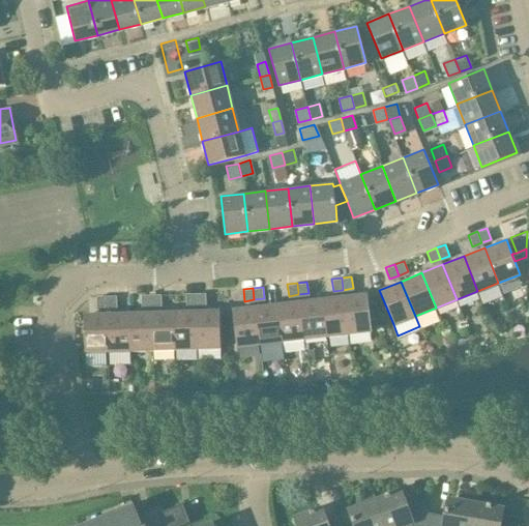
[(196,303),(195,292),(185,292),(185,304),(196,303)]
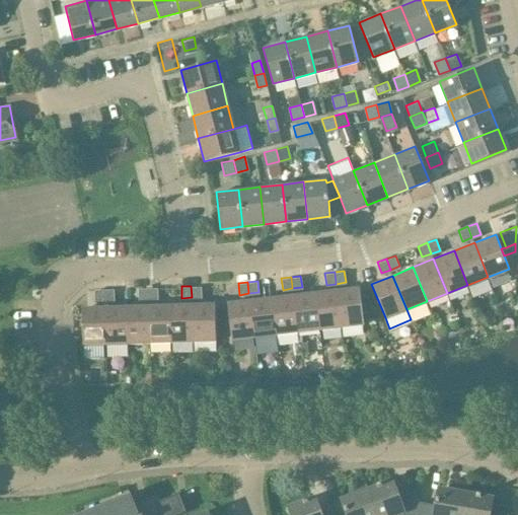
[(201,286),(191,286),(192,297),(201,297),(201,286)]
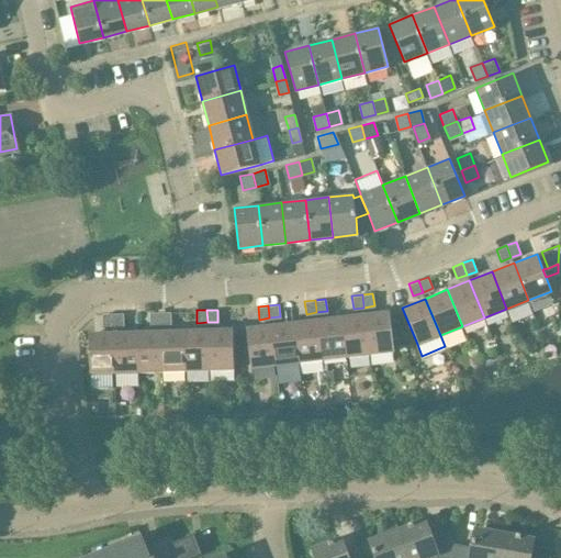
[(160,324),(159,311),(149,311),(149,324),(160,324)]
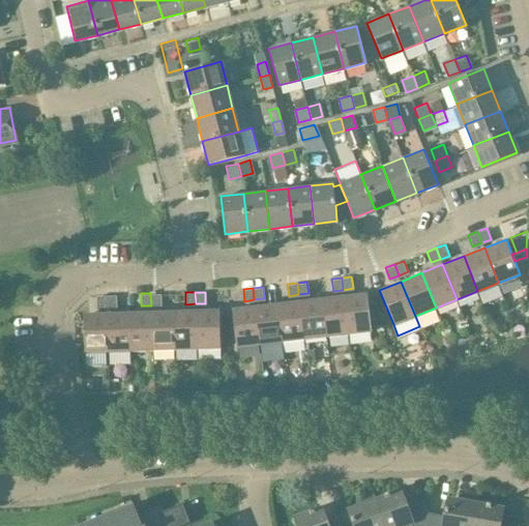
[(160,293),(150,293),(151,305),(160,304),(160,293)]
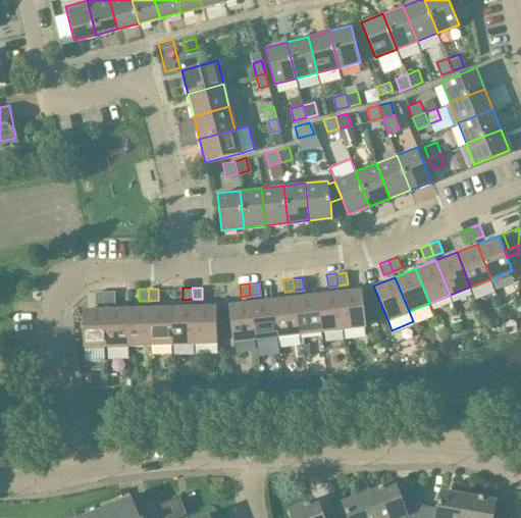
[(361,289),(339,292),(343,328),(366,325),(361,289)]
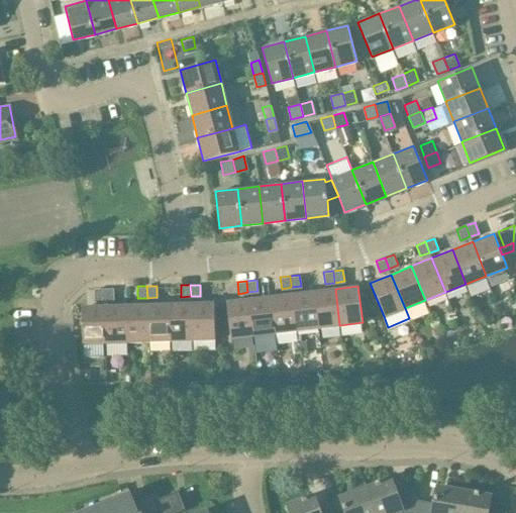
[(103,299),(103,287),(94,288),(94,299),(103,299)]
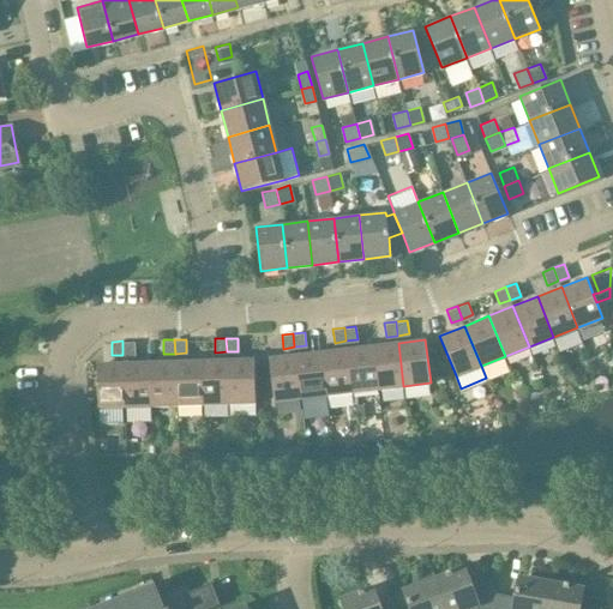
[(134,341),(122,341),(122,355),(134,355),(134,341)]
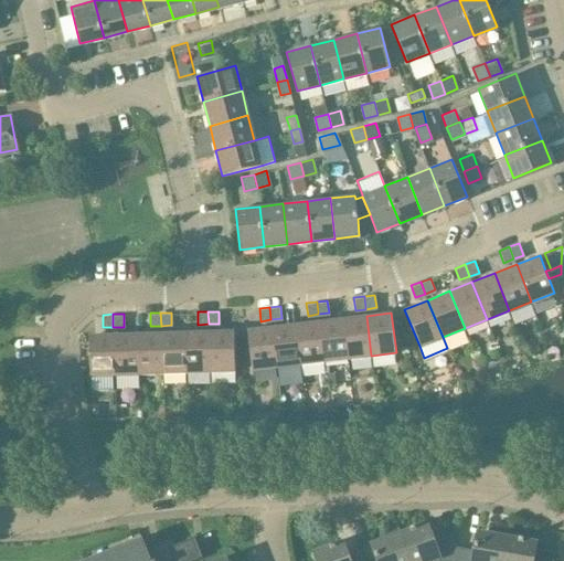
[(348,358),(371,356),(366,316),(342,318),(348,358)]
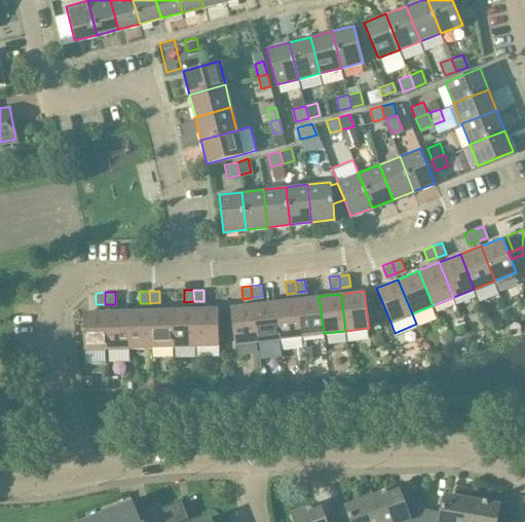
[(301,336),(324,333),(319,296),(297,299),(301,336)]
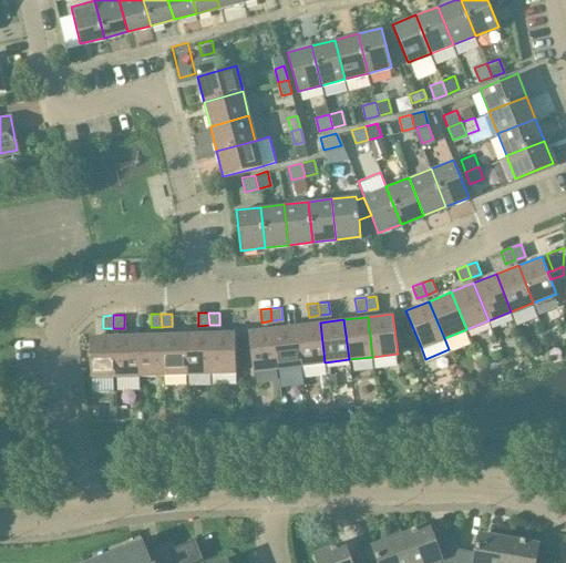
[(301,365),(325,362),(320,323),(297,325),(301,365)]
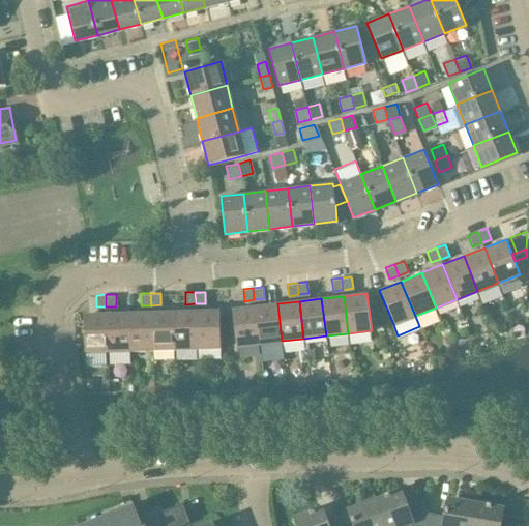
[(259,344),(282,341),(277,303),(255,307),(259,344)]
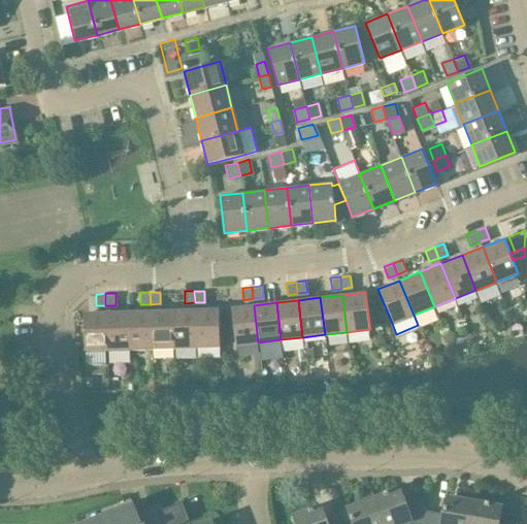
[(258,342),(254,305),(231,307),(235,345),(258,342)]
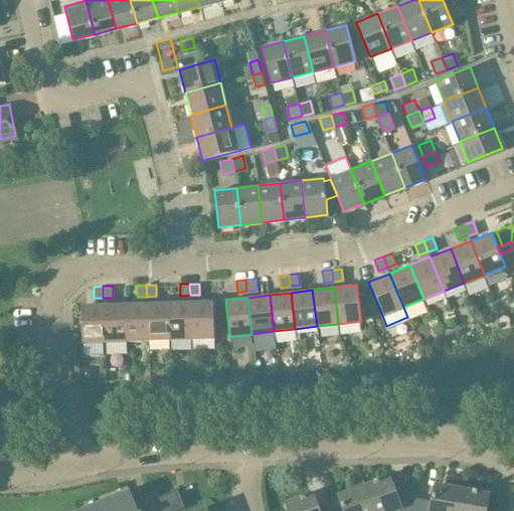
[(213,301),(190,302),(191,338),(214,337),(213,301)]
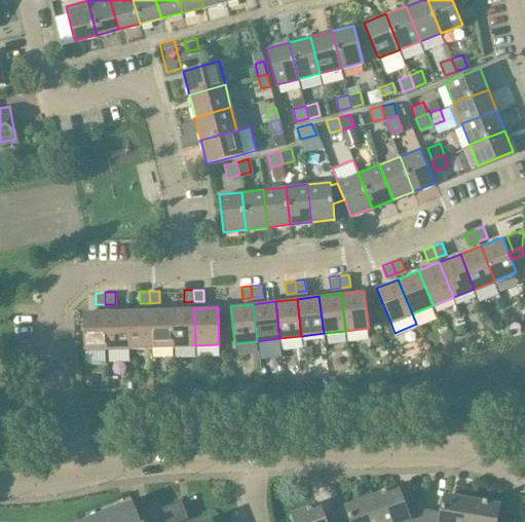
[(151,346),(174,346),(173,308),(150,309),(151,346)]
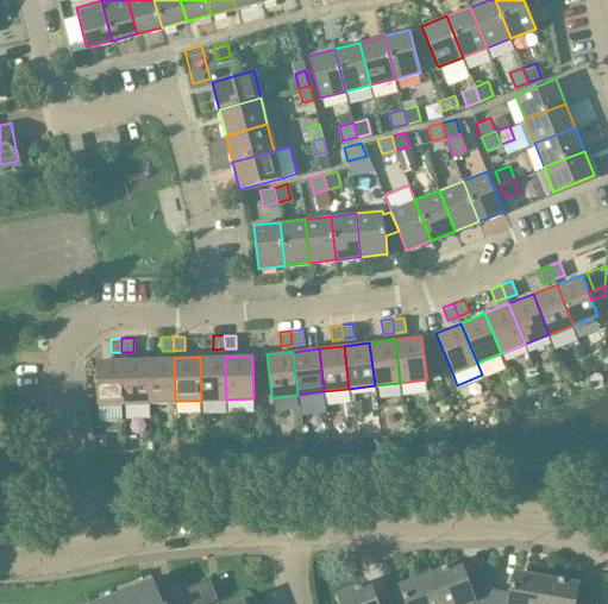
[(201,401),(226,400),(225,357),(200,357),(201,401)]
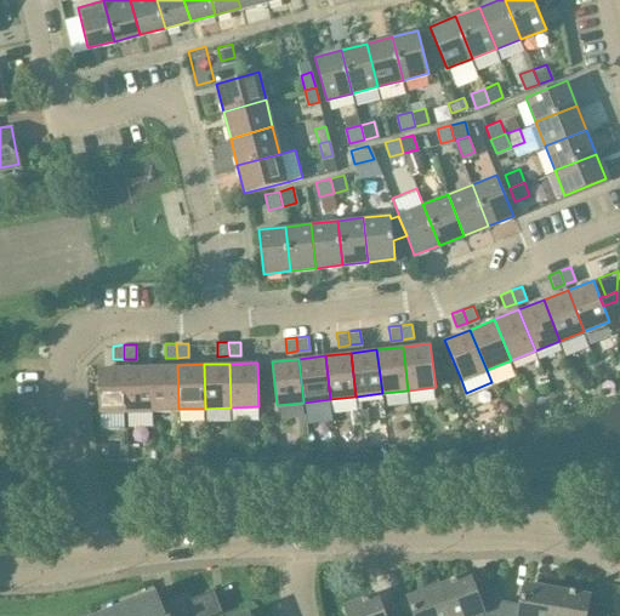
[(151,366),(153,410),(178,409),(177,365),(151,366)]
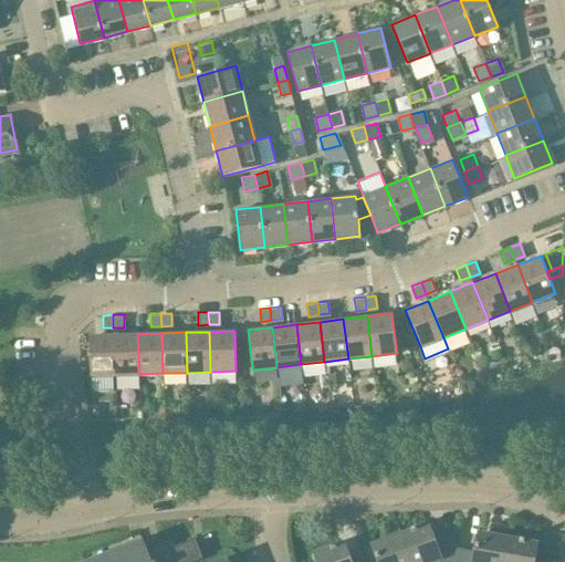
[(115,375),(114,334),(89,335),(90,375),(115,375)]
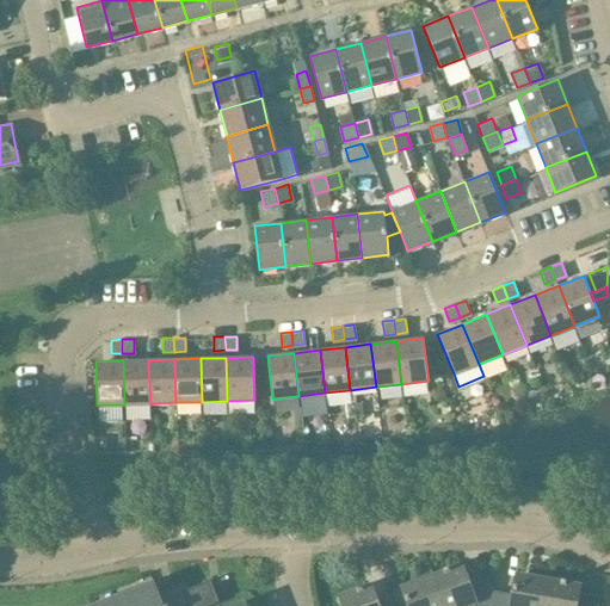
[(124,404),(151,403),(148,360),(123,360),(124,404)]
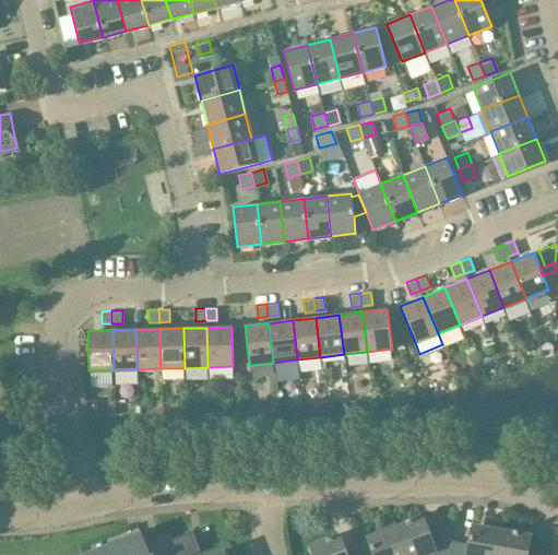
[(332,378),(331,367),(322,368),(323,379),(332,378)]
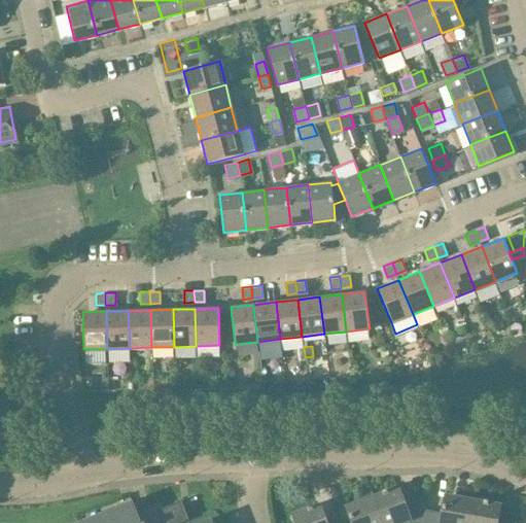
[(92,386),(92,377),(82,377),(82,386),(92,386)]
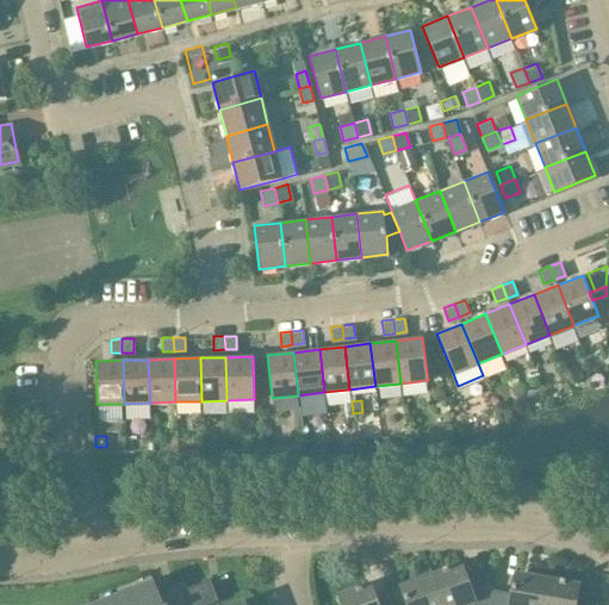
[(460,563),(430,574),(441,604),(458,604),(460,604),(459,604),(490,604),(489,574),(467,581),(460,563)]
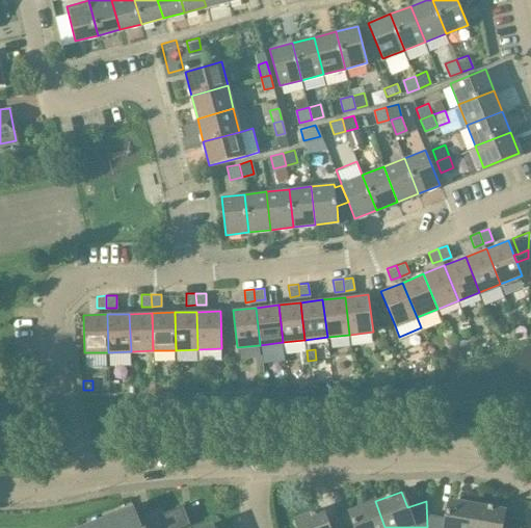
[(472,527),(477,504),(449,500),(446,516),(427,512),(426,501),(427,527),(472,527)]
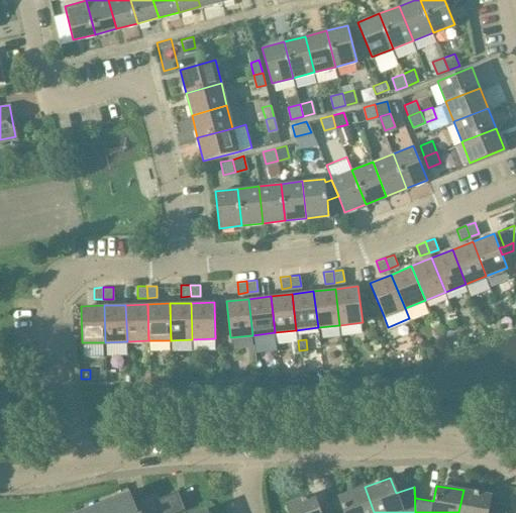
[(374,512),(365,487),(339,496),(345,511),(339,512),(333,512),(330,506),(332,512),(374,512)]
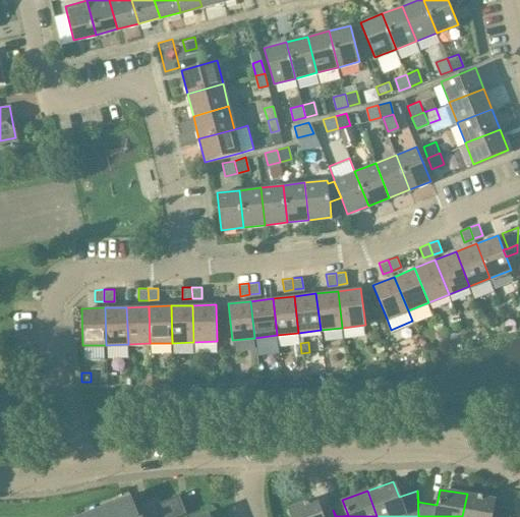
[(161,516),(174,516),(186,512),(179,494),(162,501),(156,503),(161,516)]
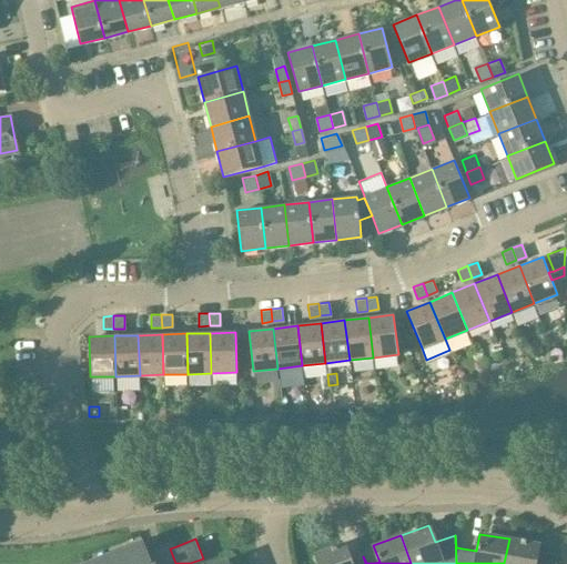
[(538,544),(509,539),(504,563),(547,563),(548,563),(535,562),(538,544)]
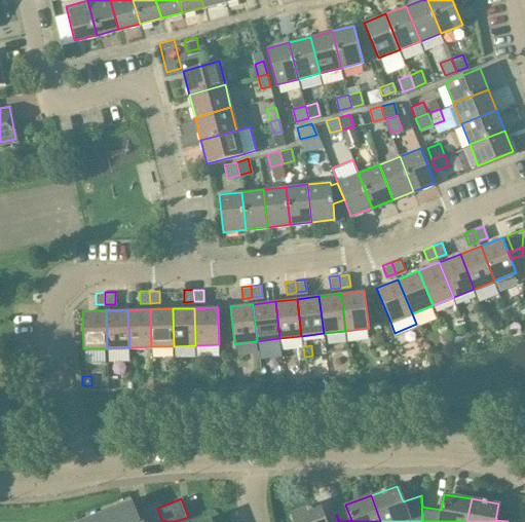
[(161,521),(162,521),(157,508),(163,506),(161,499),(136,510),(133,500),(77,521),(161,521)]
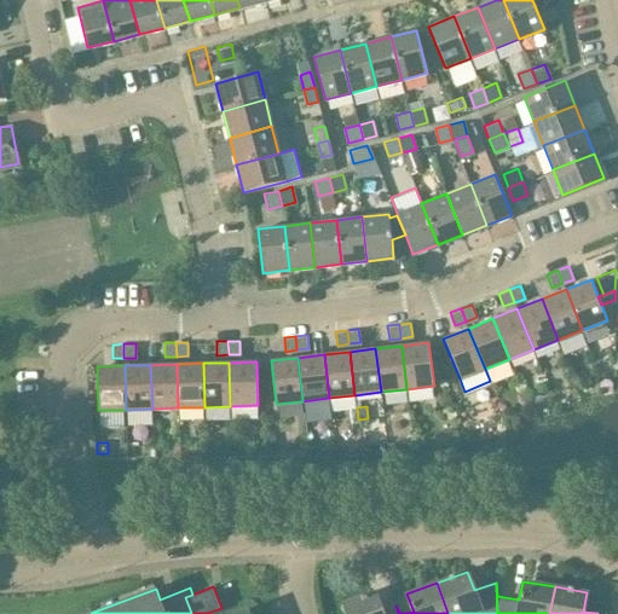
[(398,613),(396,606),(381,610),(375,592),(344,603),(347,613),(398,613)]
